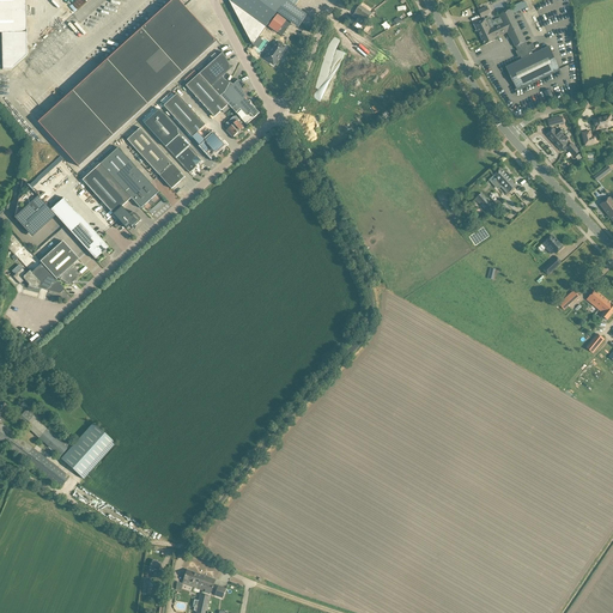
[(0,0),(0,32),(1,34),(2,70),(12,70),(28,55),(28,32),(26,0),(0,0)]
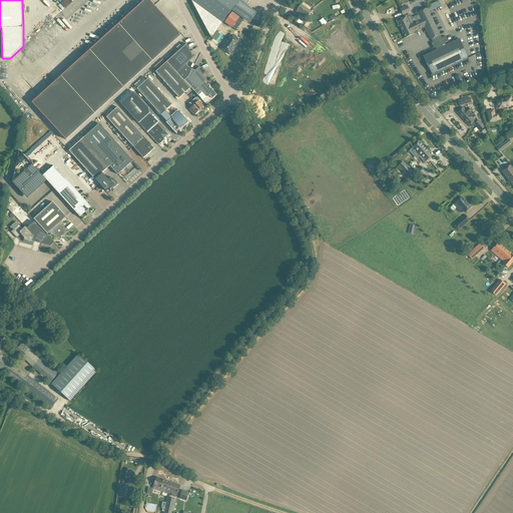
[(181,35),(154,5),(149,0),(144,0),(32,102),(66,139),(181,35)]
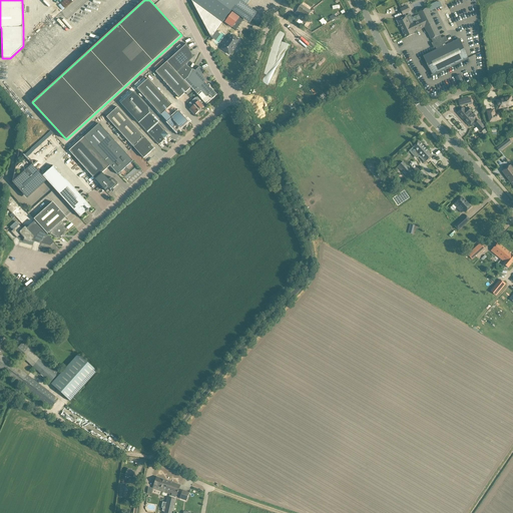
[(85,7),(95,9),(97,0),(90,0),(90,2),(87,1),(85,7)]
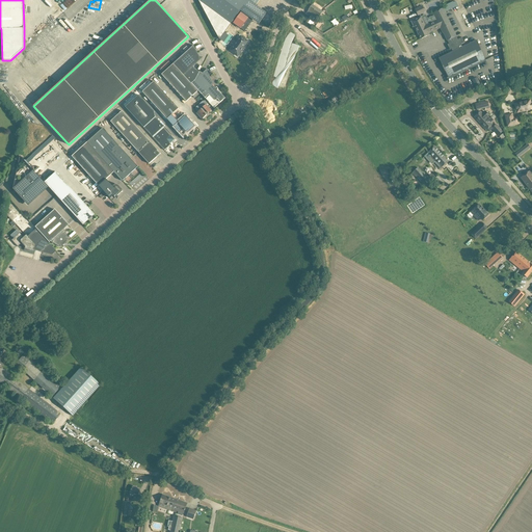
[(198,0),(219,40),(241,10),(260,25),(268,14),(257,5),(253,2),(248,0),(198,0)]
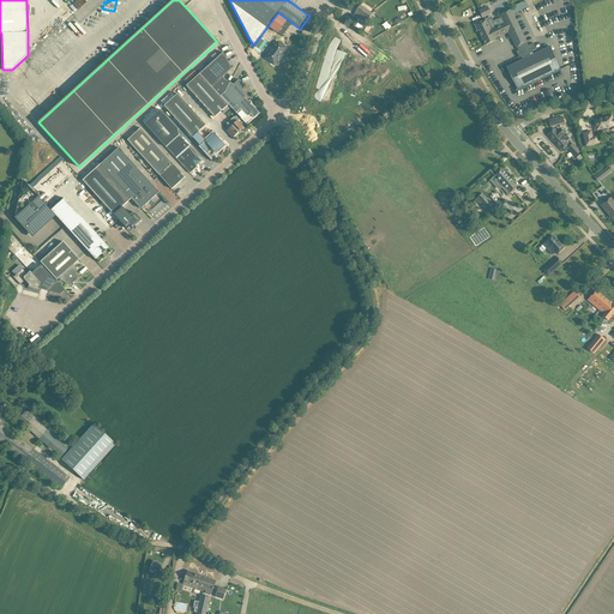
[(372,13),(366,8),(360,5),(354,14),(363,20),(360,25),(366,29),(368,24),(366,23),(372,13)]
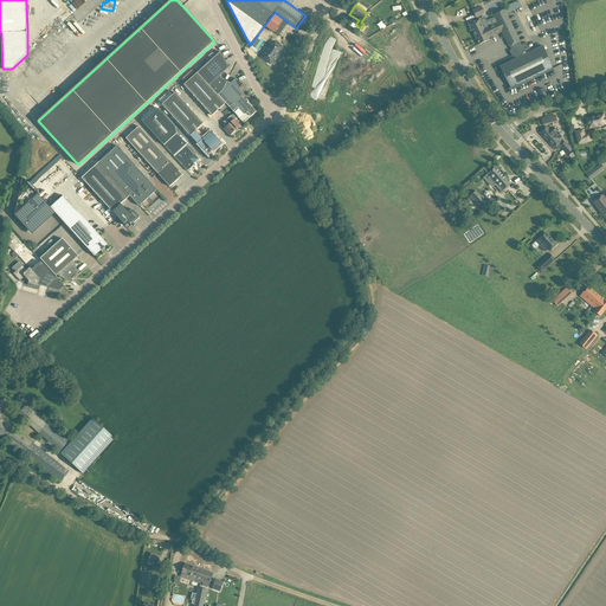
[(476,17),(485,13),(485,12),(488,11),(485,6),(482,7),(482,6),(474,10),(476,17)]
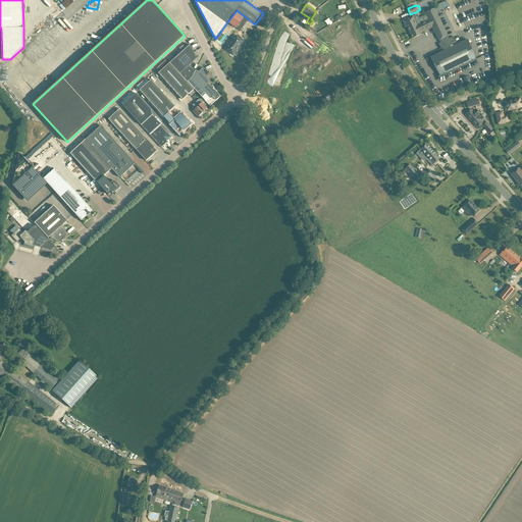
[(477,59),(474,54),(468,40),(454,47),(453,44),(456,42),(454,37),(450,39),(436,12),(440,10),(438,6),(425,13),(428,19),(418,24),(414,16),(404,20),(406,27),(407,27),(413,39),(422,34),(421,33),(432,28),(434,33),(435,33),(438,40),(439,40),(440,43),(439,44),(441,49),(444,48),(445,51),(432,57),(441,76),(477,59)]
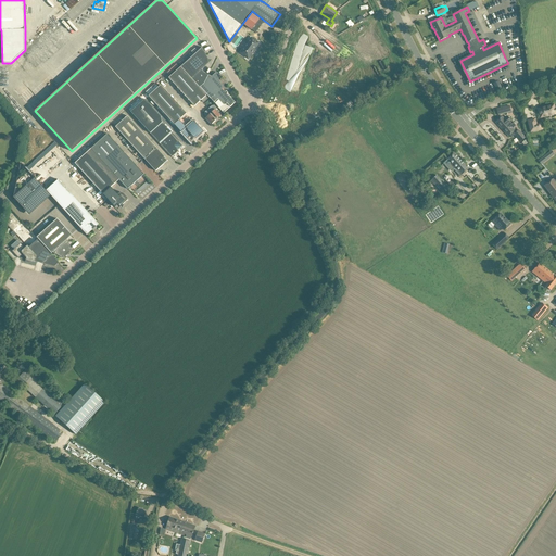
[(315,12),(312,17),(320,23),(324,19),(315,12)]
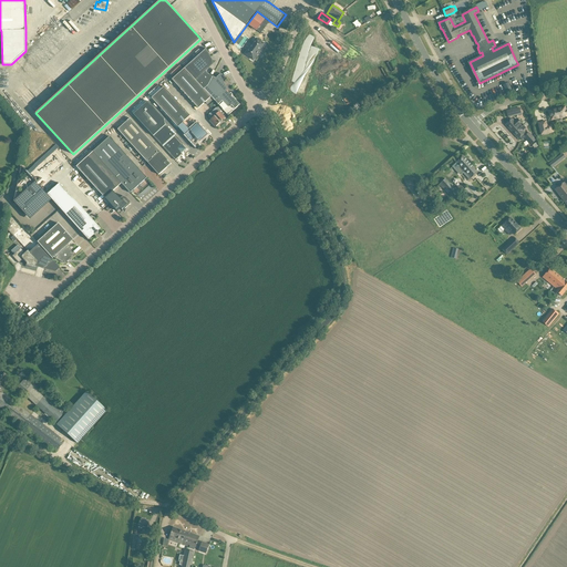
[(257,30),(261,23),(266,26),(268,22),(257,13),(249,24),(257,30)]
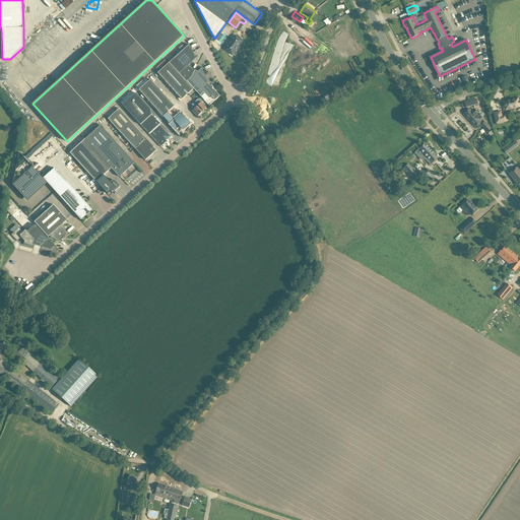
[(243,41),(236,36),(225,50),(232,55),(243,41)]
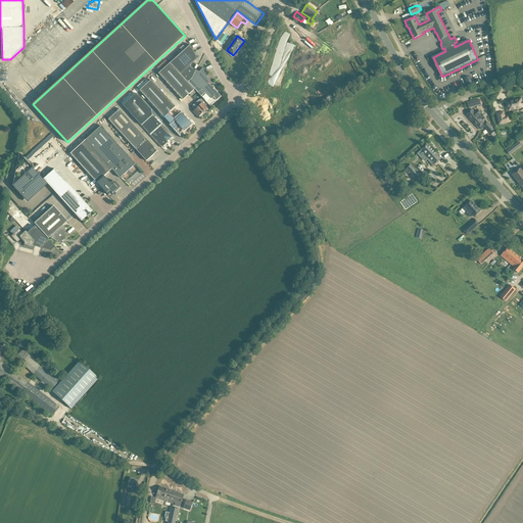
[(192,79),(196,70),(192,68),(190,65),(197,58),(190,45),(171,63),(188,83),(189,82),(192,79)]
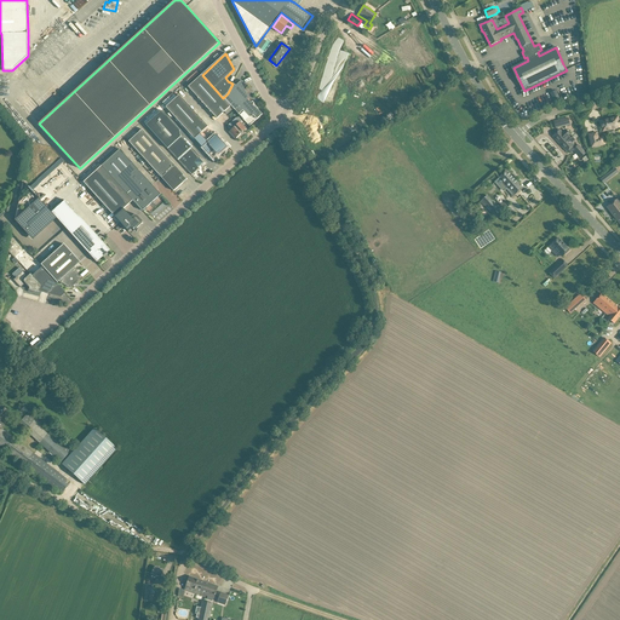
[(230,107),(223,98),(202,75),(189,87),(217,119),(230,107)]
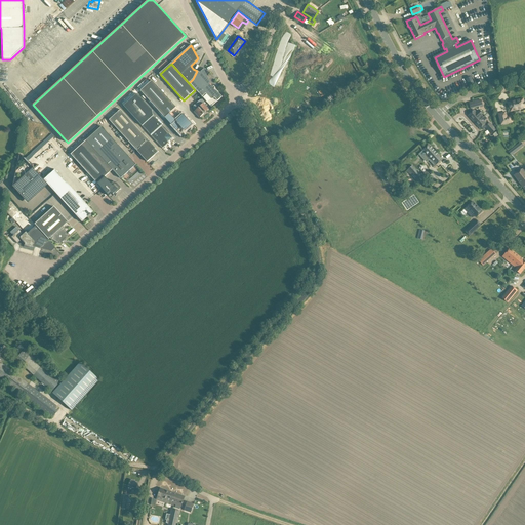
[(214,86),(213,86),(212,87),(209,84),(211,83),(204,69),(200,73),(197,71),(193,79),(190,82),(211,107),(223,96),(217,91),(215,91),(213,89),(215,88),(215,87),(214,87),(214,86)]
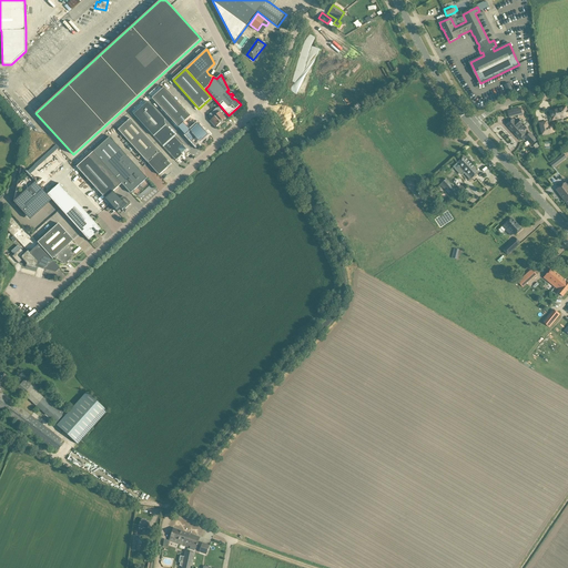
[(191,115),(188,112),(164,87),(152,98),(179,128),(191,115)]
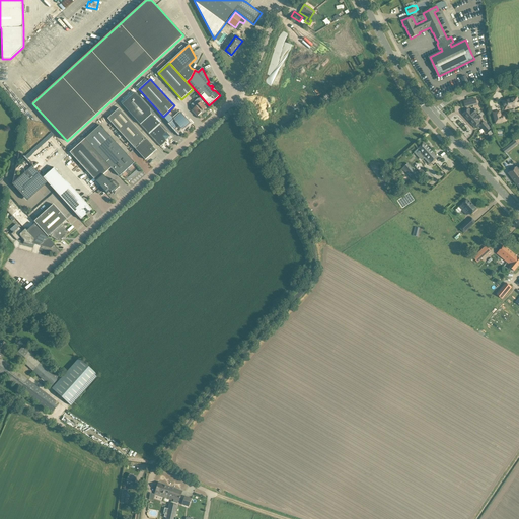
[(164,128),(151,114),(150,108),(136,92),(123,104),(140,124),(160,147),(166,141),(166,140),(170,136),(166,132),(167,131),(164,128)]
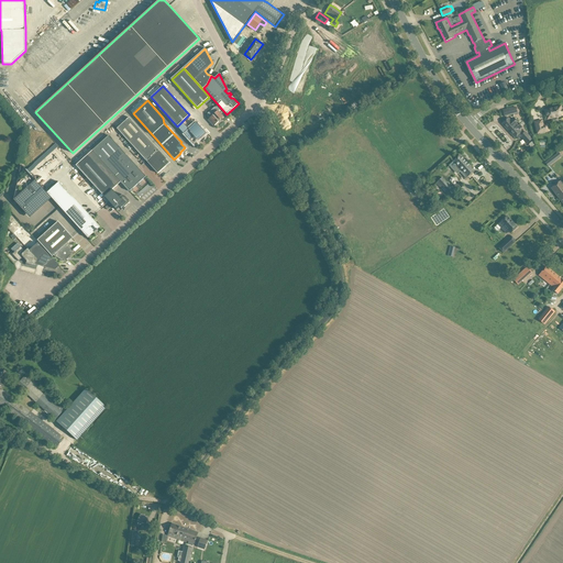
[(562,109),(562,110),(561,106),(545,110),(548,119),(551,119),(552,118),(552,119),(554,120),(556,120),(558,118),(556,117),(562,114),(562,113),(562,109)]
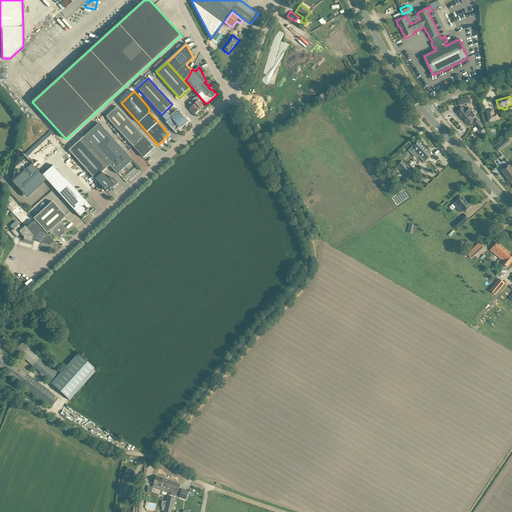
[(191,108),(189,109),(195,114),(203,106),(199,101),(200,100),(197,97),(196,97),(189,103),(189,105),(191,108)]
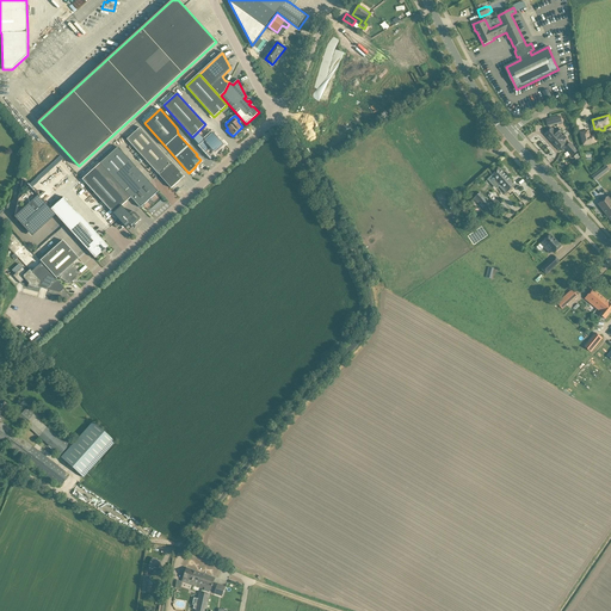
[(561,123),(561,121),(560,116),(547,119),(548,127),(561,123)]
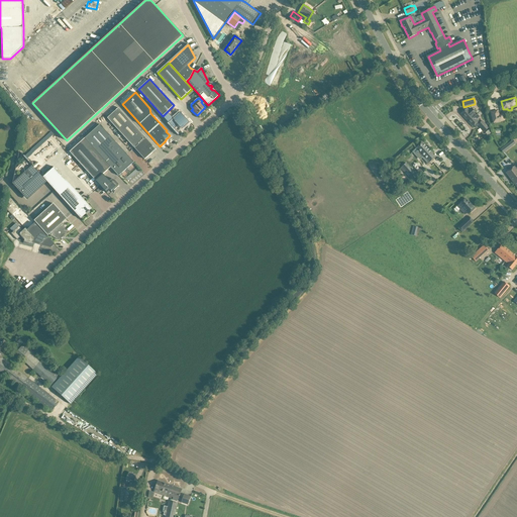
[(142,134),(129,119),(119,108),(108,118),(118,129),(131,144),(145,160),(157,149),(142,134)]
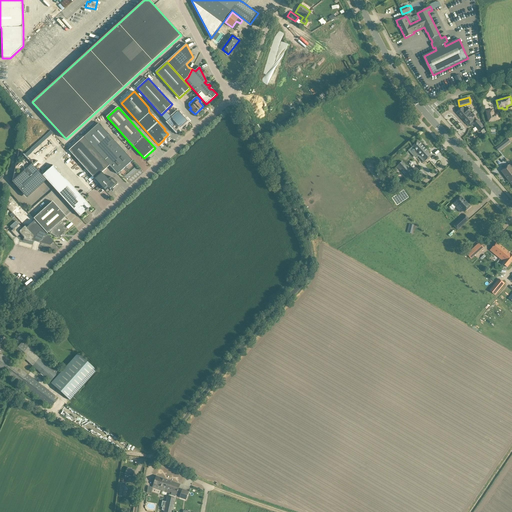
[(464,110),(462,107),(457,112),(468,125),(469,124),(471,126),(474,124),(476,122),(475,122),(472,119),(475,116),(467,108),(467,107),(464,110)]
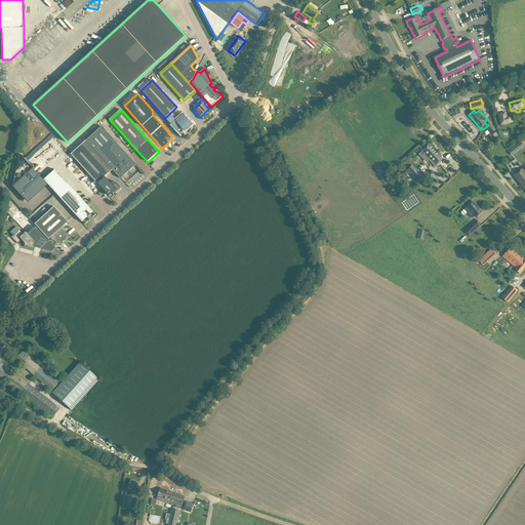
[(507,117),(506,114),(506,113),(498,114),(501,124),(501,125),(505,124),(512,122),(511,116),(507,117)]
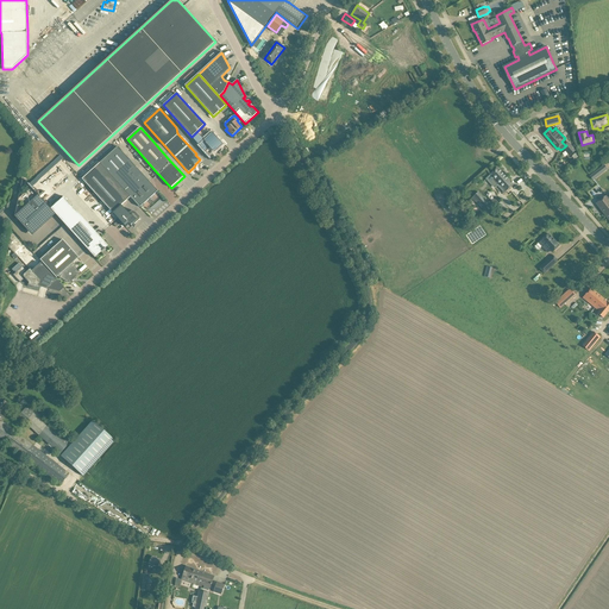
[(576,150),(570,145),(569,143),(565,145),(566,145),(564,148),(570,155),(576,150)]
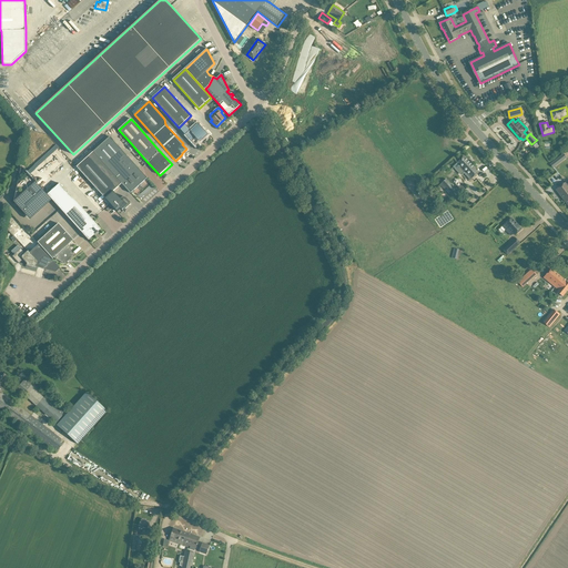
[(148,179),(144,174),(110,137),(93,152),(122,183),(131,193),(148,179)]
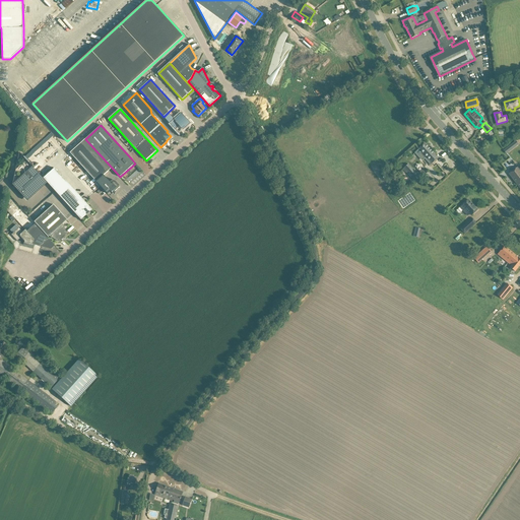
[(27,158),(55,136),(52,133),(25,155),(27,158)]
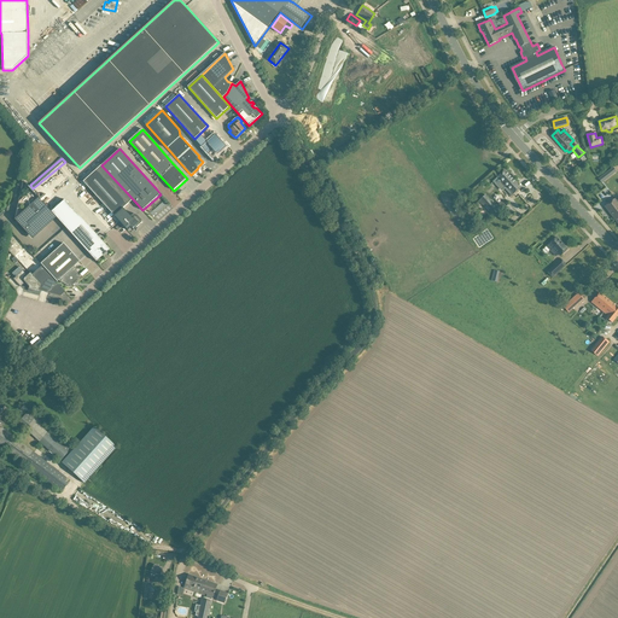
[(134,214),(129,217),(122,209),(133,199),(101,165),(83,182),(128,231),(132,227),(133,228),(135,226),(136,227),(143,222),(134,214)]
